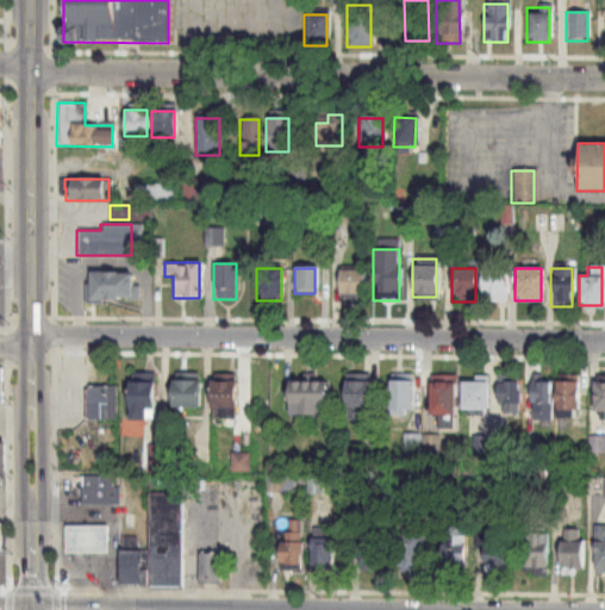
[(479,302),(504,302),(504,269),(479,269),(479,302)]
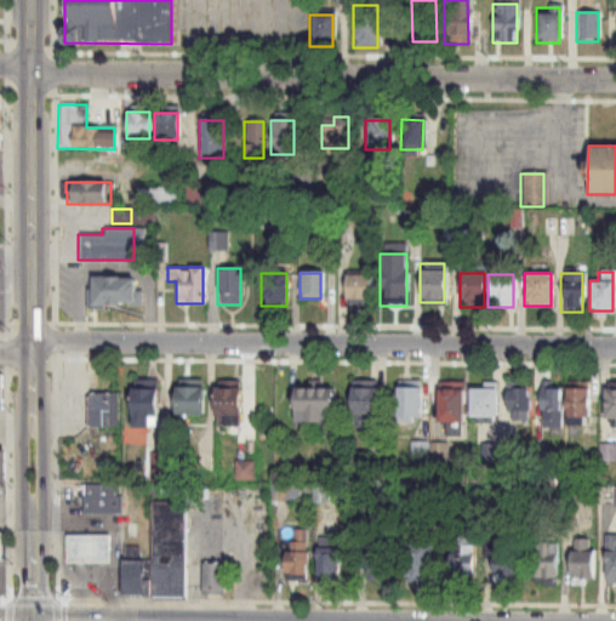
[(344,300),(370,301),(370,275),(344,275),(344,300)]
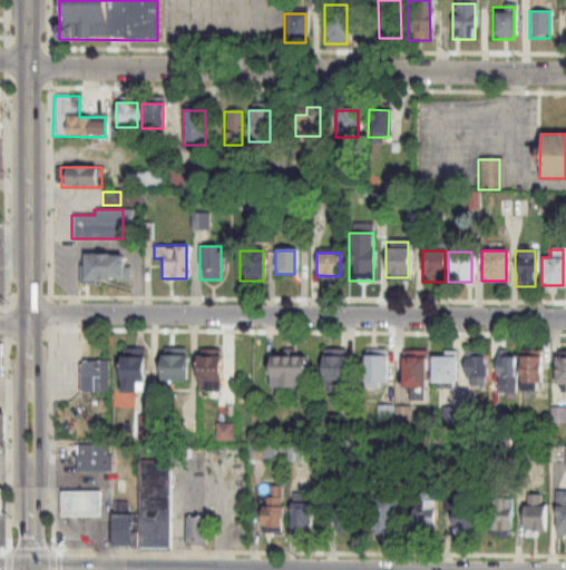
[(123,254),(81,254),(81,282),(123,282),(123,254)]
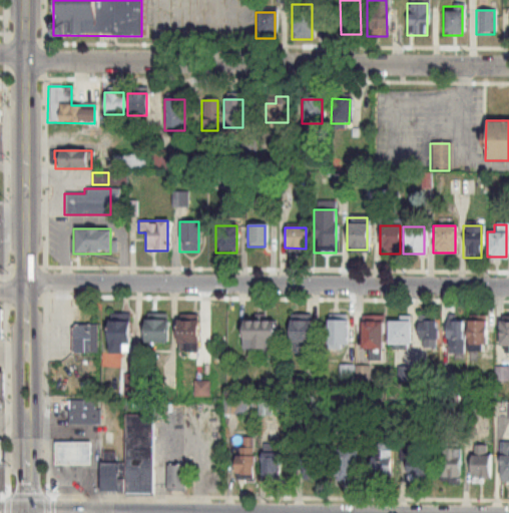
[(345,316),(326,316),(326,349),(345,349),(345,316)]
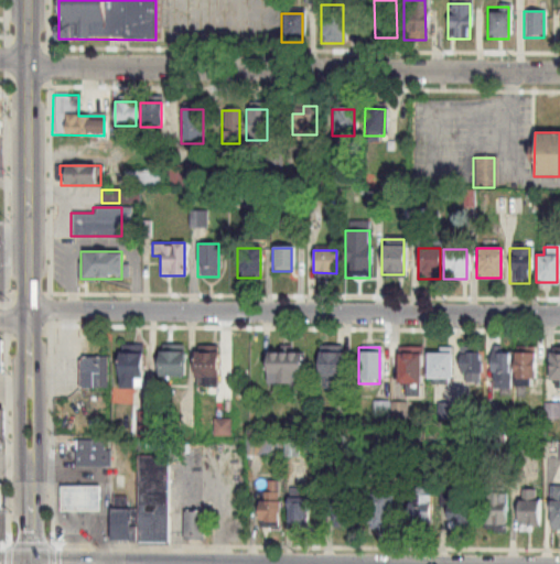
[(397,384),(418,384),(418,347),(397,347),(397,384)]
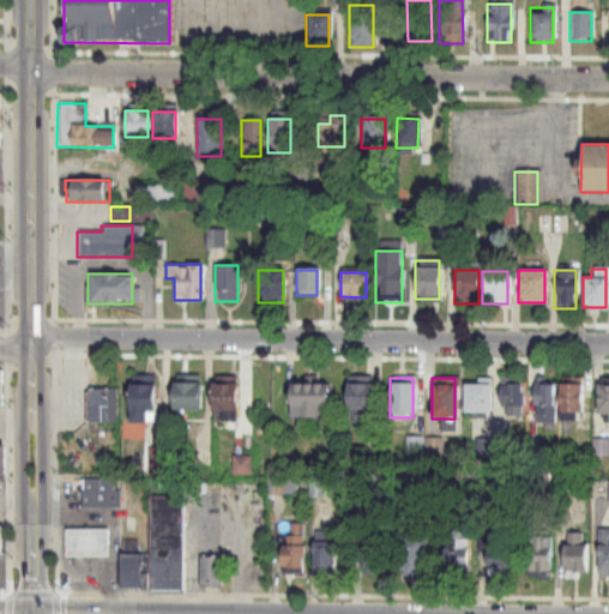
[(172,410),(198,410),(198,383),(172,383),(172,410)]
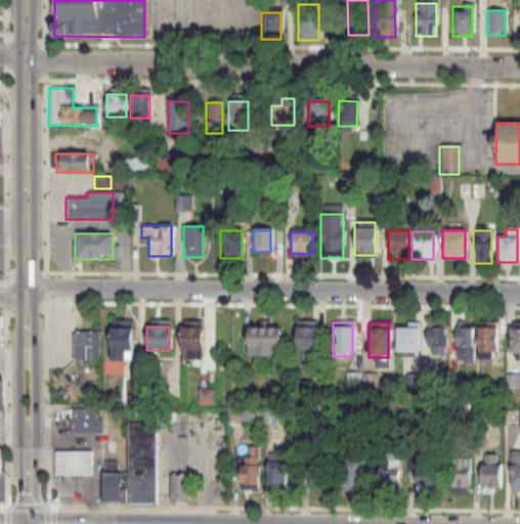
[(110,358),(130,358),(130,328),(110,328),(110,358)]
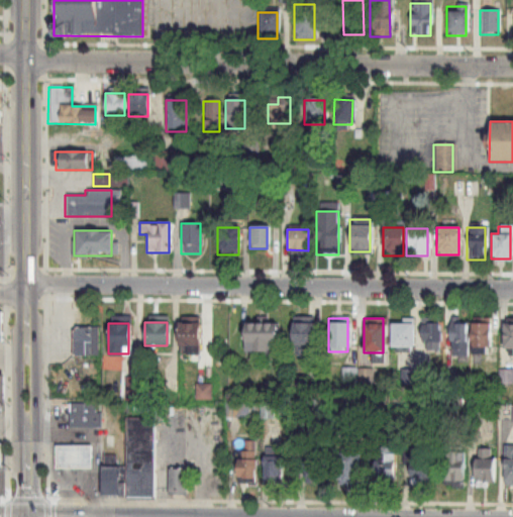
[(198,347),(198,323),(177,323),(177,347),(198,347)]
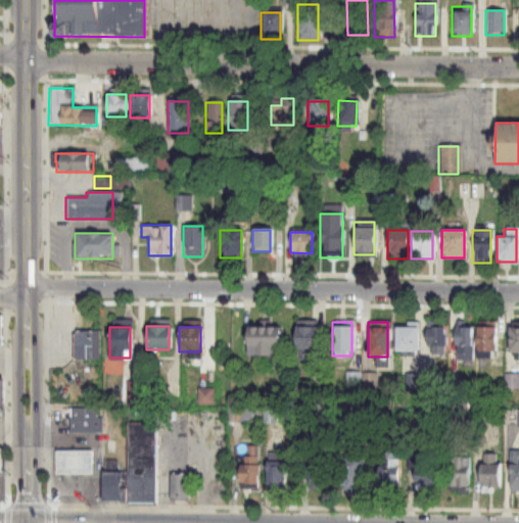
[(294,359),(315,359),(315,327),(294,327),(294,359)]
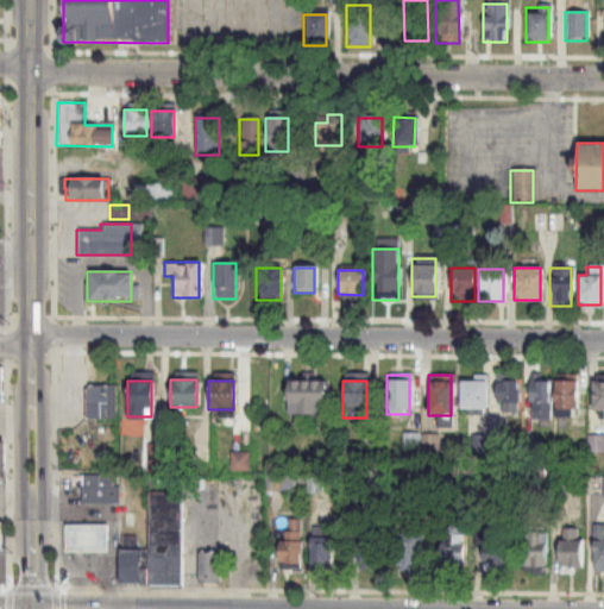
[(323,382),(287,382),(287,416),(323,416),(323,382)]
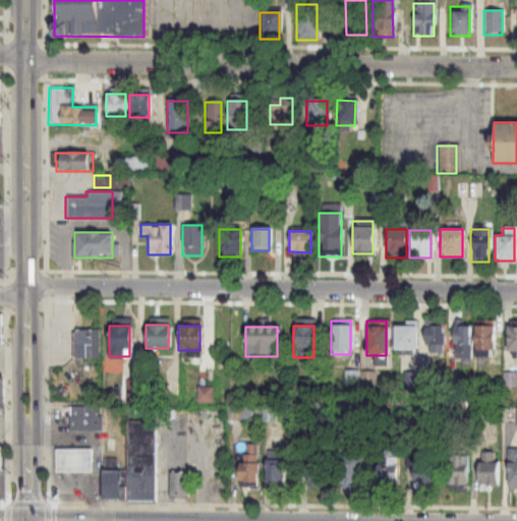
[(414,351),(414,327),(392,327),(392,351),(414,351)]
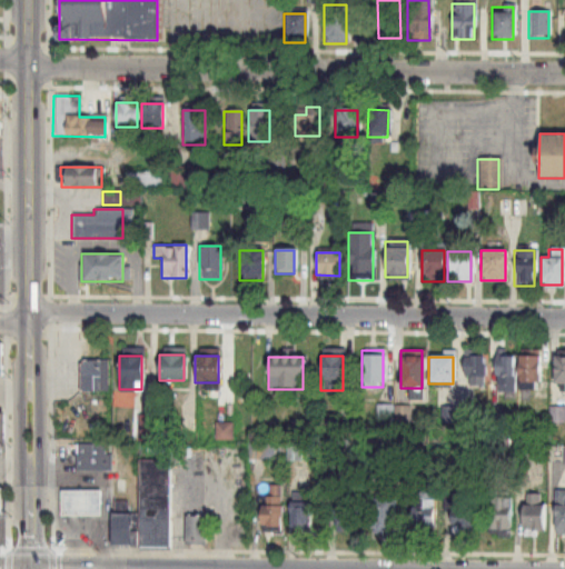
[(464,357),(464,387),(482,387),(482,357),(464,357)]
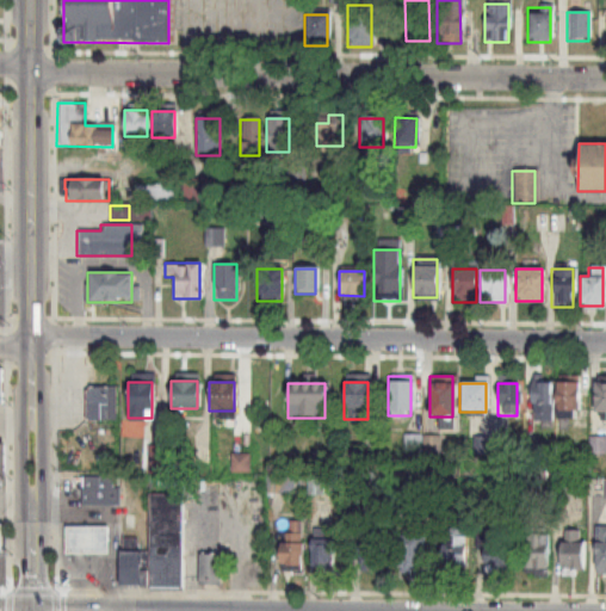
[(576,383),(554,383),(554,415),(576,415),(576,383)]
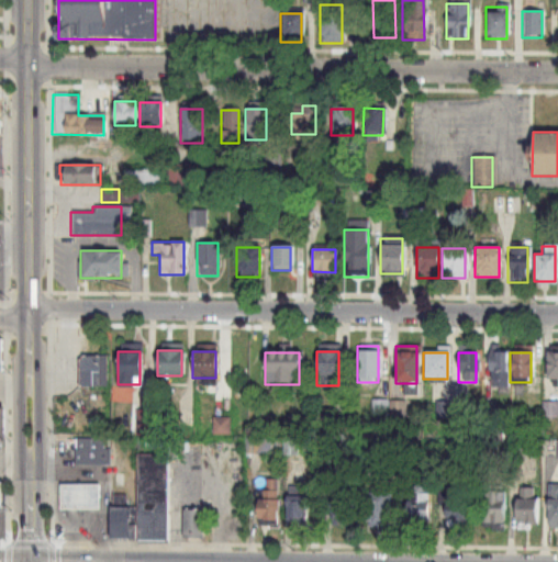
[(557,352),(545,352),(545,381),(557,381),(557,352)]
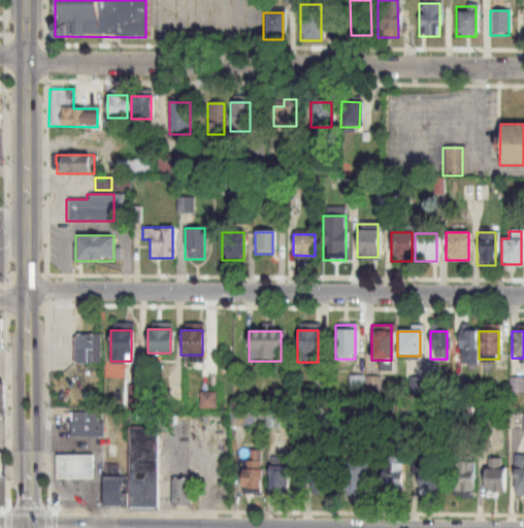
[(473,365),(473,332),(459,332),(459,365),(473,365)]
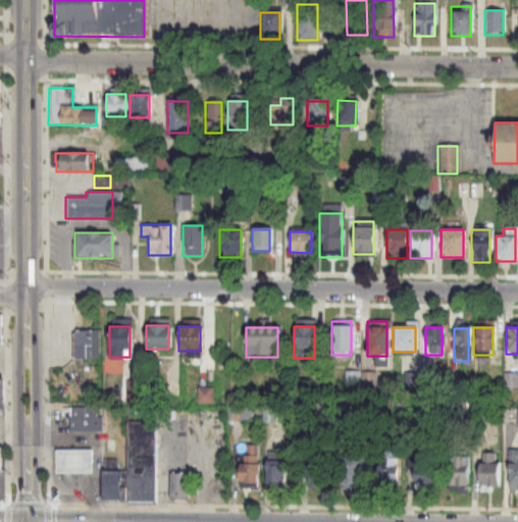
[(71,359),(98,359),(98,329),(71,329),(71,359)]
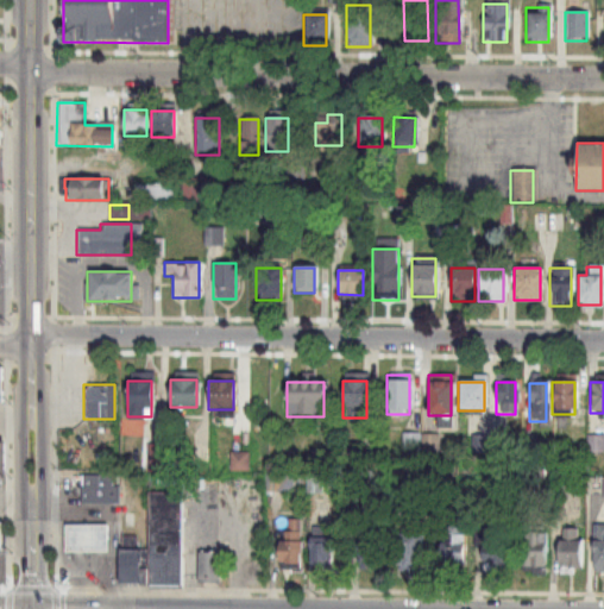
[(327,490),(326,476),(306,477),(308,493),(327,490)]
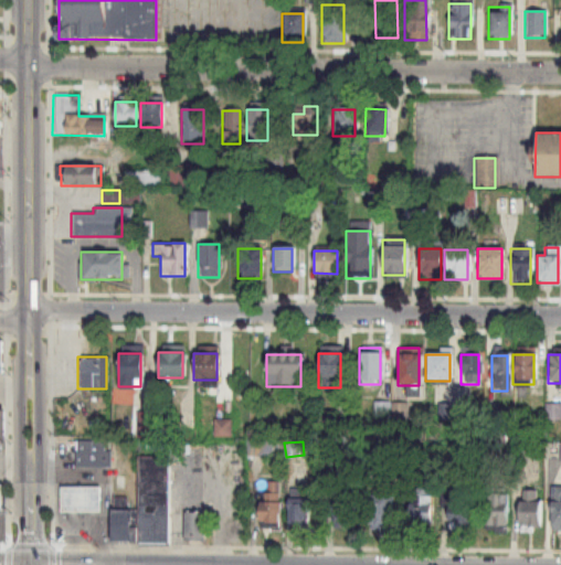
[(107,466),(107,447),(72,448),(72,467),(107,466)]
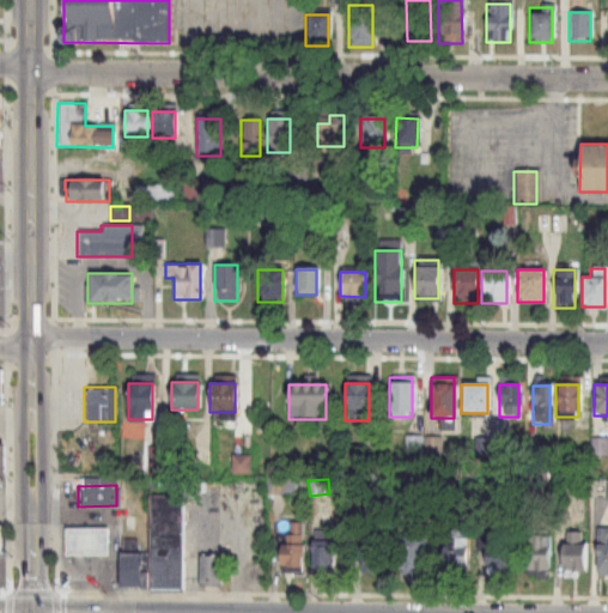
[(147,592),(178,592),(178,496),(147,496),(147,592)]
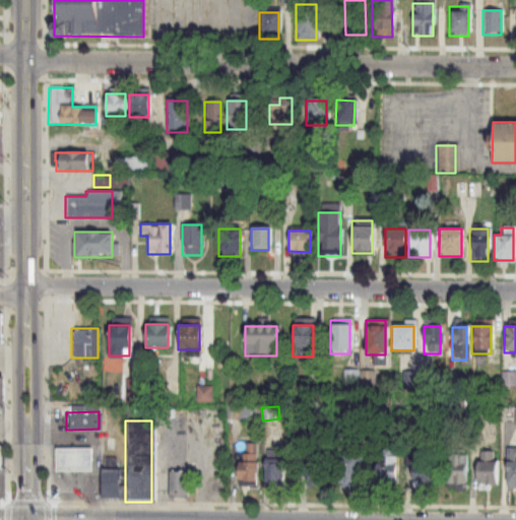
[(254,484),(254,443),(240,443),(240,484),(254,484)]
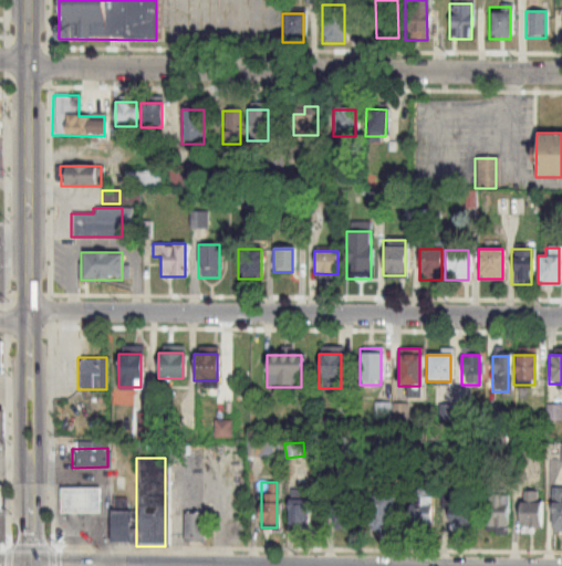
[(58,511),(96,511),(96,486),(58,485),(58,511)]
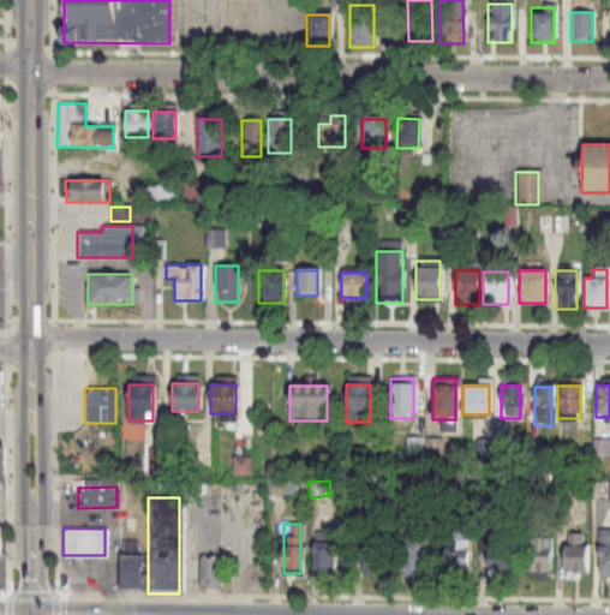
[(597,578),(609,578),(609,530),(597,530),(597,578)]
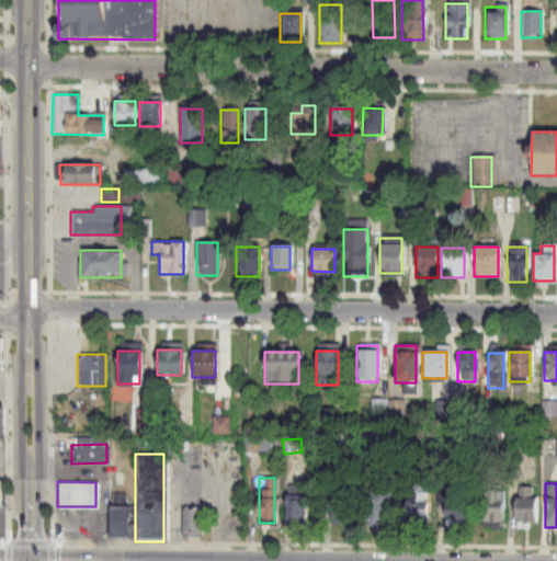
[(436,485),(439,524),(464,523),(463,484),(436,485)]
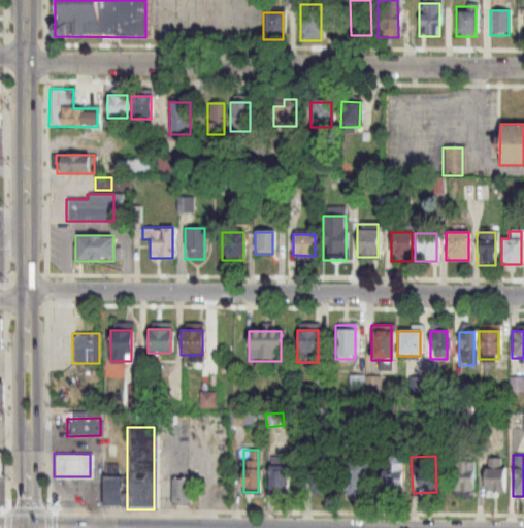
[(284,457),(267,457),(267,492),(284,492),(284,457)]
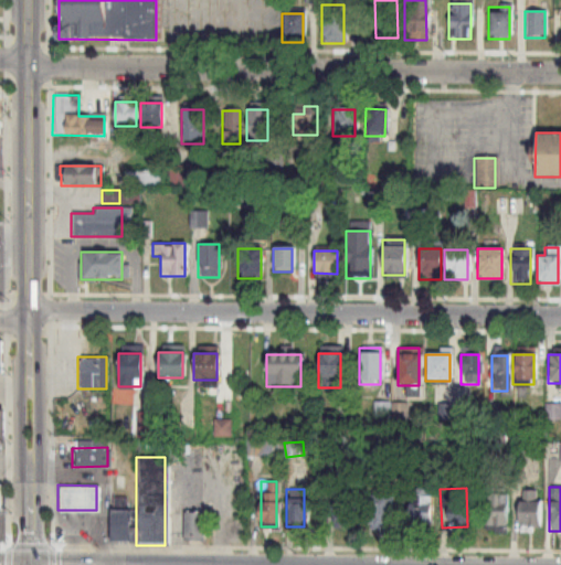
[(408,525),(429,525),(430,490),(408,490),(408,525)]
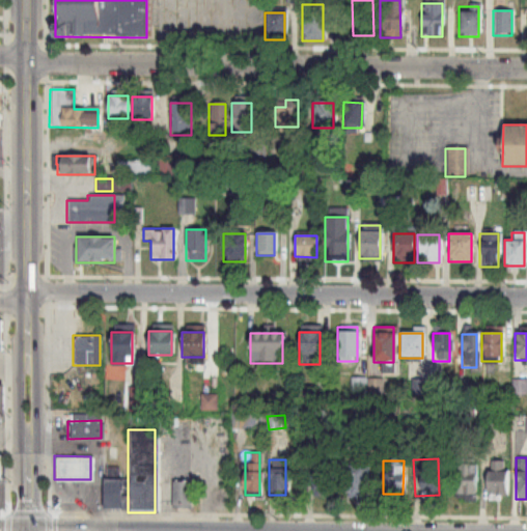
[(486,496),(504,496),(504,462),(486,462),(486,496)]
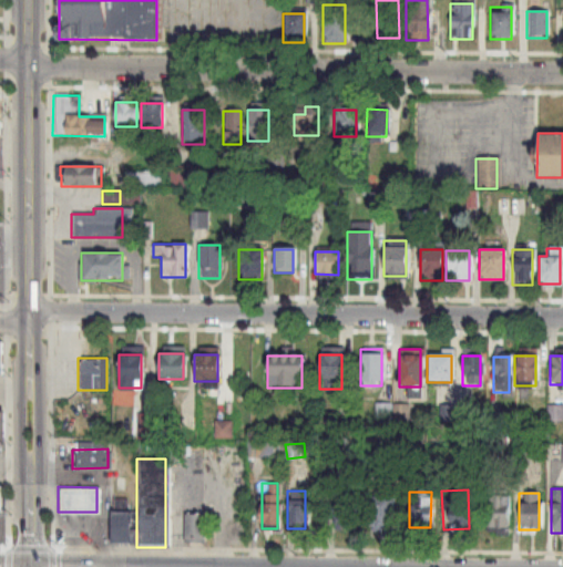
[(507,532),(507,495),(484,495),(484,532),(507,532)]
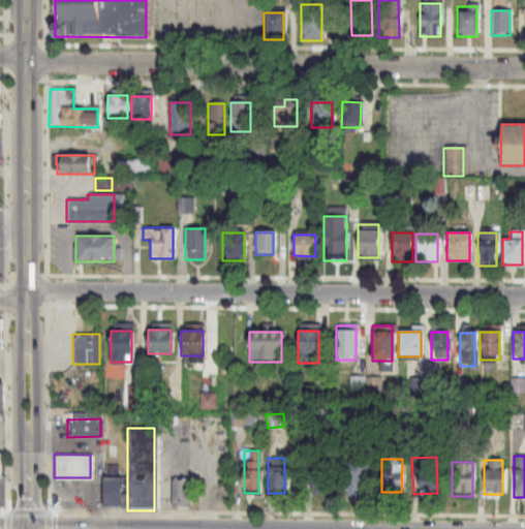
[(343,497),(364,497),(364,464),(343,464),(343,497)]
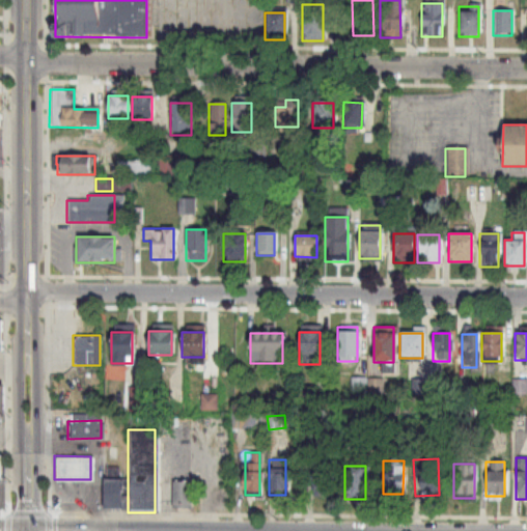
[(310,495),(328,495),(328,475),(310,475),(310,495)]
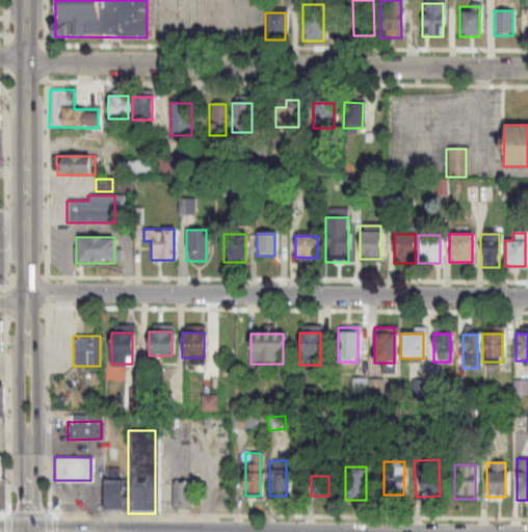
[(102,509),(120,509),(120,479),(102,479),(102,509)]
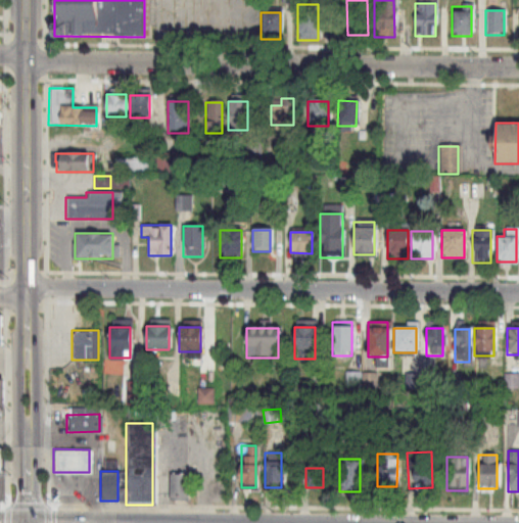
[(167,500),(186,500),(186,474),(167,474),(167,500)]
